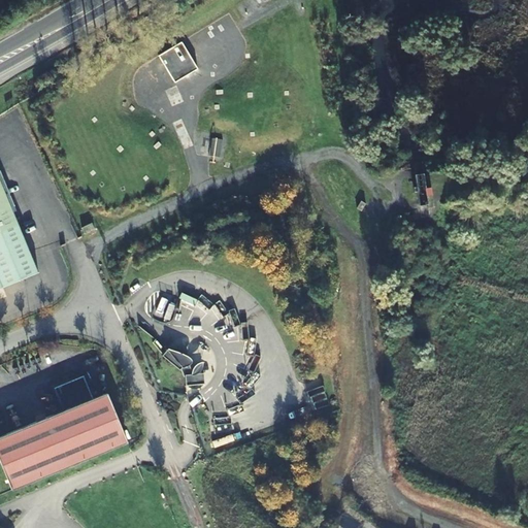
[(159,52),(171,81),(196,70),(184,41),(159,52)]
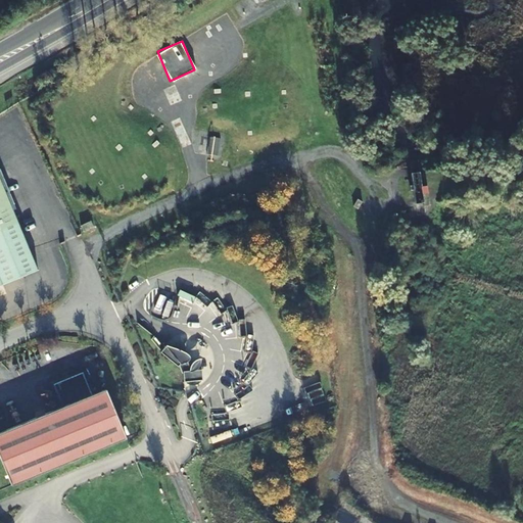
[(420,185),(420,179),(414,179),(414,201),(426,201),(425,185),(420,185)]
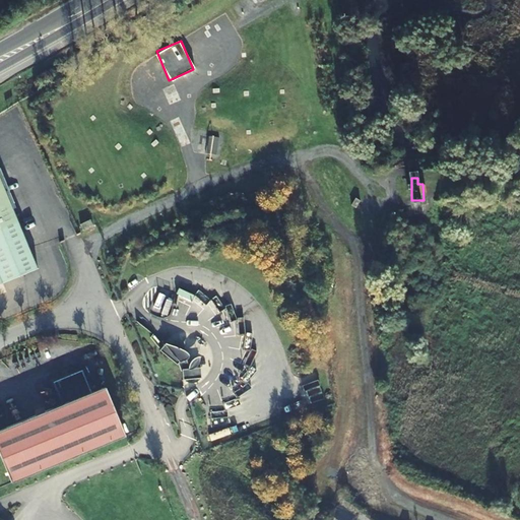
[(0,179),(0,285),(38,270),(0,179)]
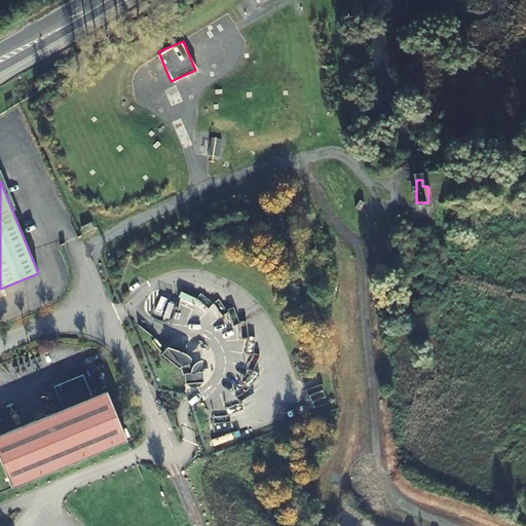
[(166,348),(165,349),(183,364),(186,363),(187,365),(189,364),(190,362),(190,360),(188,358),(185,355),(183,353),(180,353),(177,351),(175,351),(174,350),(172,350),(172,349),(171,349),(166,348)]
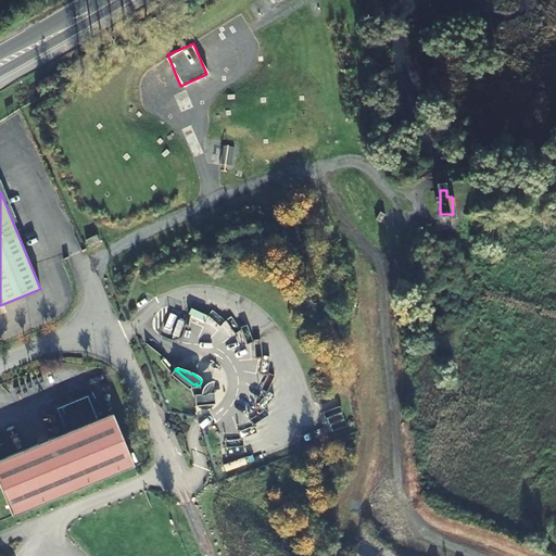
[(171,375),(169,376),(188,391),(189,390),(192,399),(193,397),(194,407),(196,407),(213,405),(214,405),(213,393),(206,394),(202,395),(201,392),(198,386),(197,383),(193,384),(175,369),(171,375)]
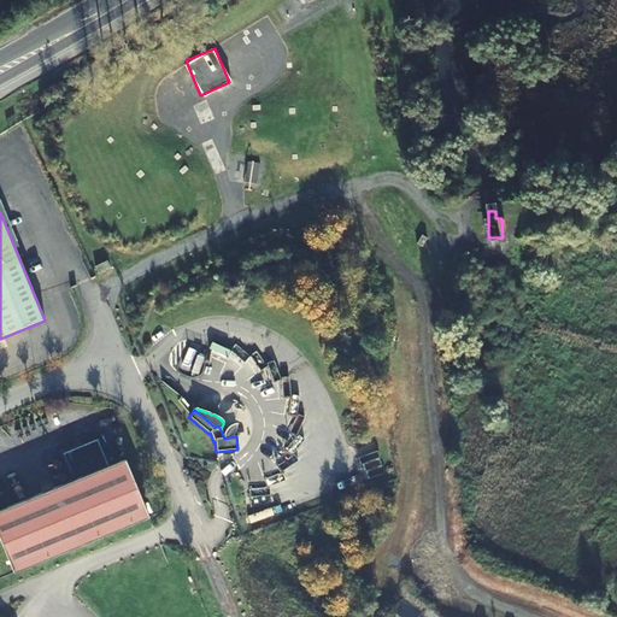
[(224,439),(229,438),(233,435),(235,432),(236,428),(236,424),(234,424),(230,425),(227,428),(224,432),(223,435),(224,439)]
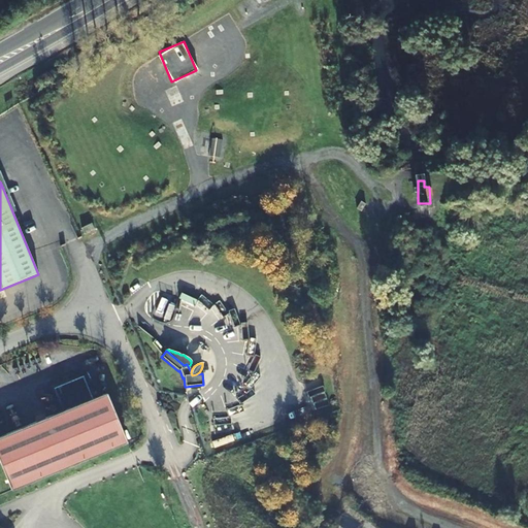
[(0,456),(13,488),(128,441),(108,393),(94,399),(85,376),(56,388),(65,411),(0,437),(0,456)]
